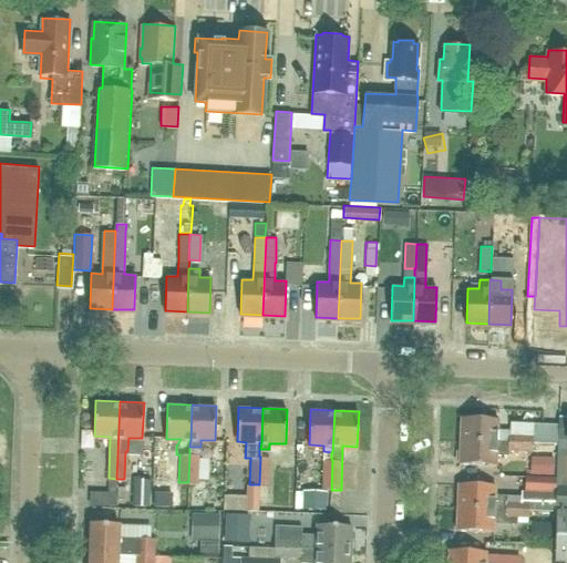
[(462,415),(461,439),(531,441),(531,433),(508,433),(509,429),(497,429),(498,417),(462,415)]
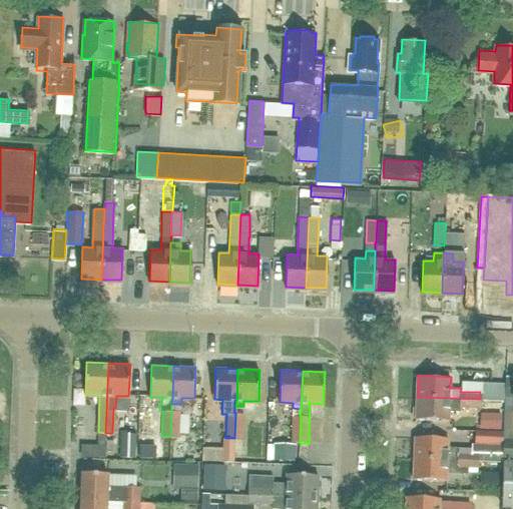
[(508,403),(508,383),(495,383),(494,402),(508,403)]
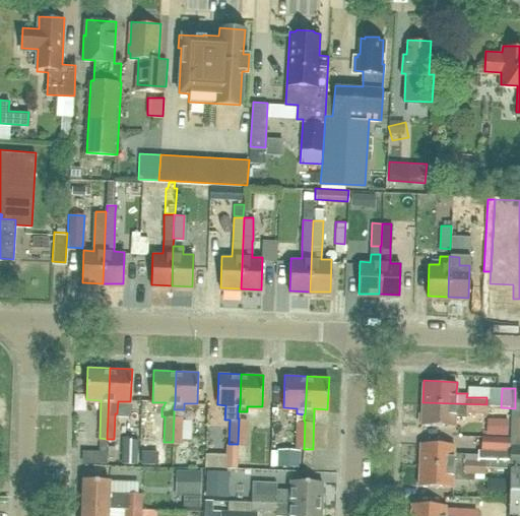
[(486,413),(486,404),(423,402),(421,424),(455,426),(455,416),(465,416),(466,412),(486,413)]
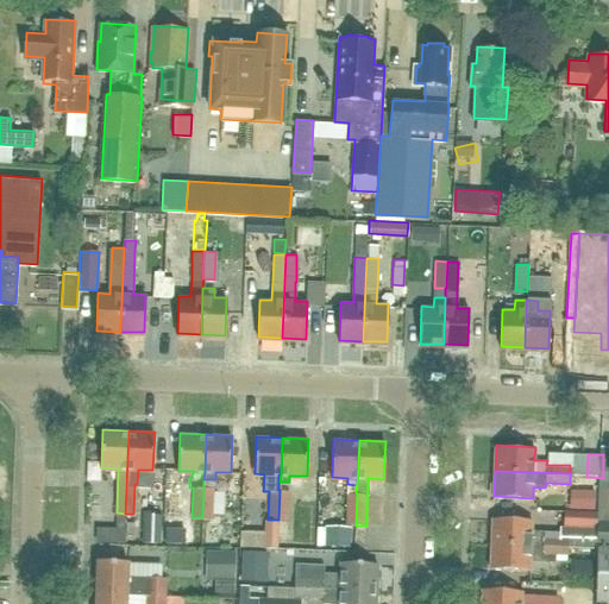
[(165,502),(167,474),(148,473),(148,502),(165,502)]
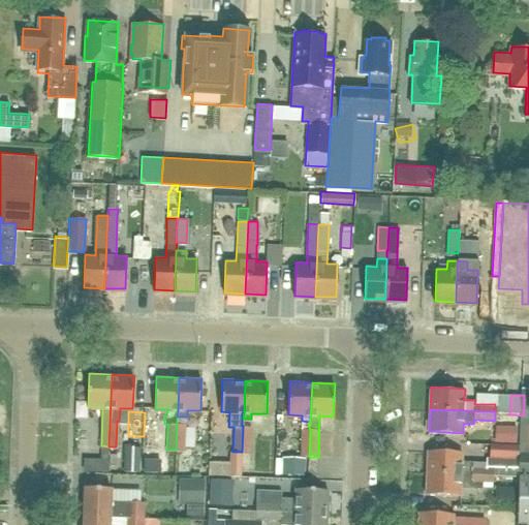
[(184,424),(177,424),(176,450),(183,451),(184,424)]
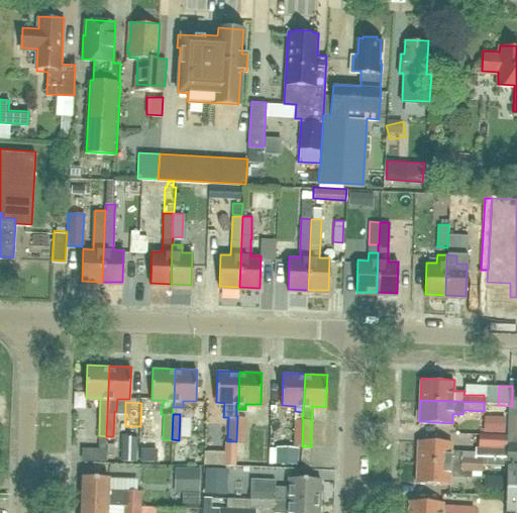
[(245,416),(237,416),(236,441),(244,442),(245,416)]
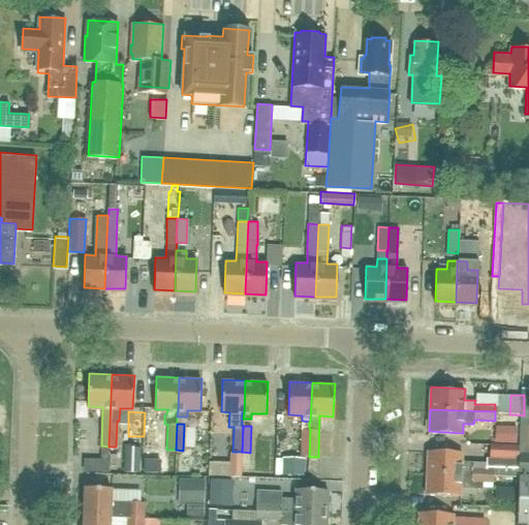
[(300,456),(309,457),(310,429),(309,428),(301,428),(300,456)]
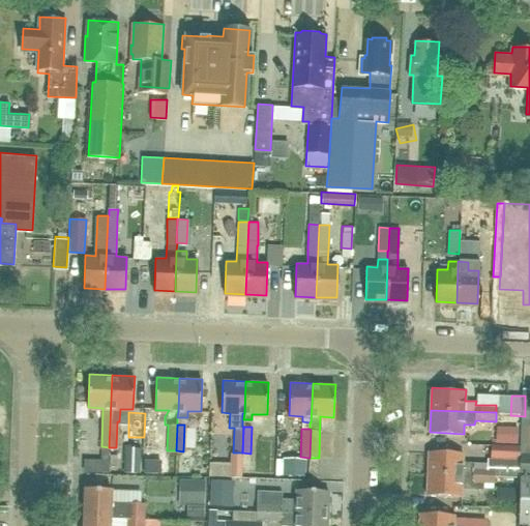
[(428,472),(493,475),(518,476),(520,444),(491,443),(490,458),(487,457),(487,462),(463,461),(463,451),(429,450),(428,472)]
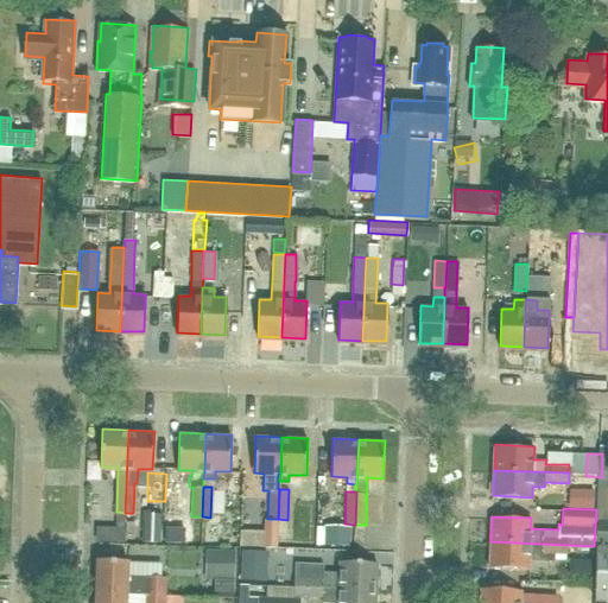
[(165,512),(164,532),(176,532),(176,512),(165,512)]
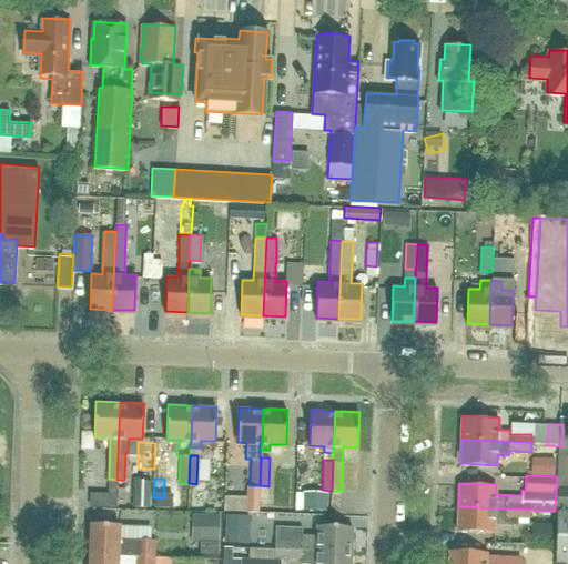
[(138,485),(137,503),(149,504),(150,486),(138,485)]
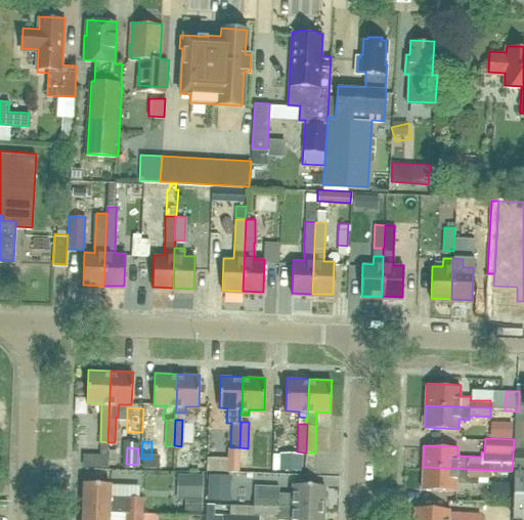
[(523,447),(515,447),(514,469),(523,469),(523,447)]
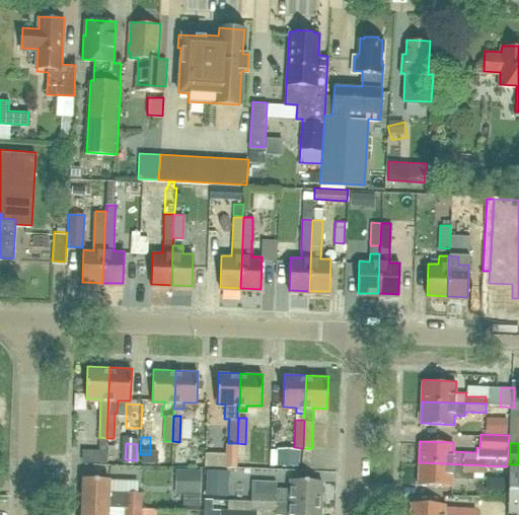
[(482,477),(483,465),(419,462),(418,485),(451,486),(452,476),(482,477)]
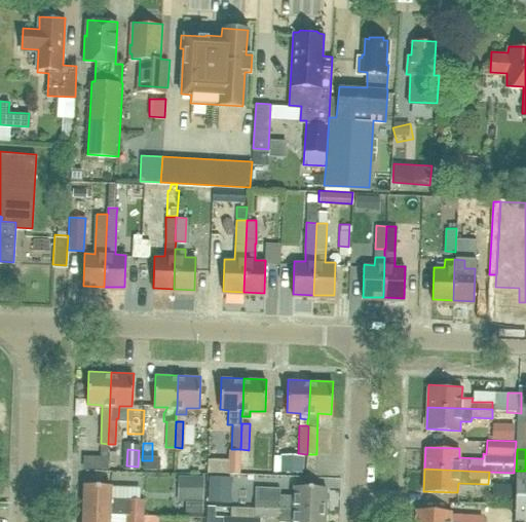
[(525,472),(517,472),(515,518),(525,518),(525,472)]
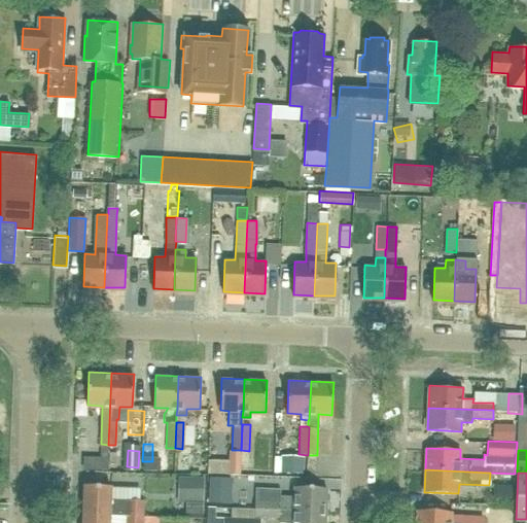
[(209,475),(207,502),(231,503),(232,476),(209,475)]
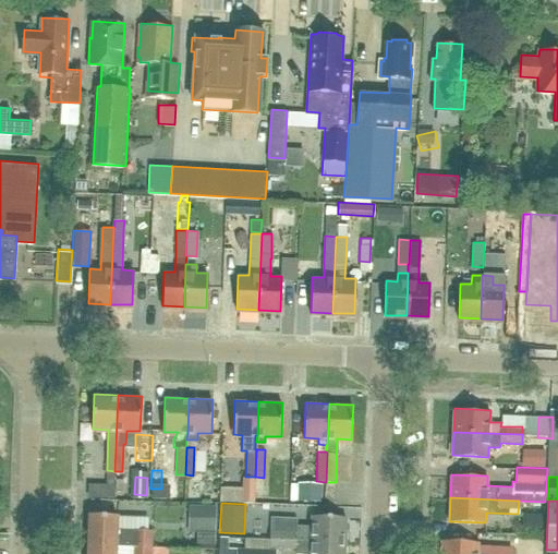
[(198,505),(197,530),(215,531),(216,505),(198,505)]
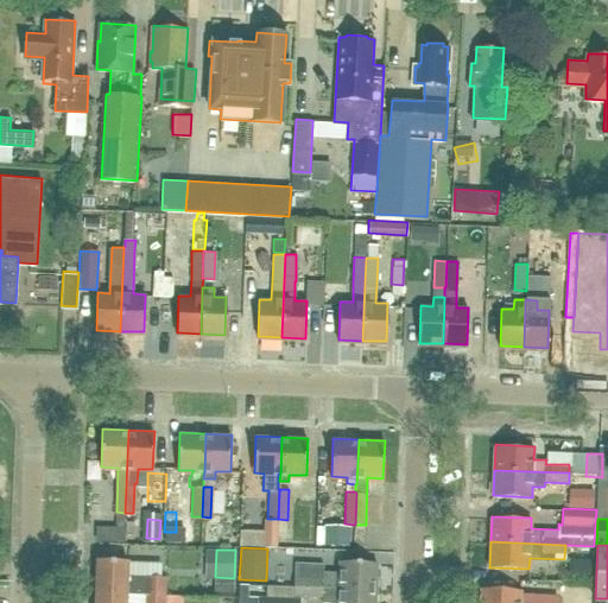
[(595,575),(595,558),(569,557),(568,575),(595,575)]
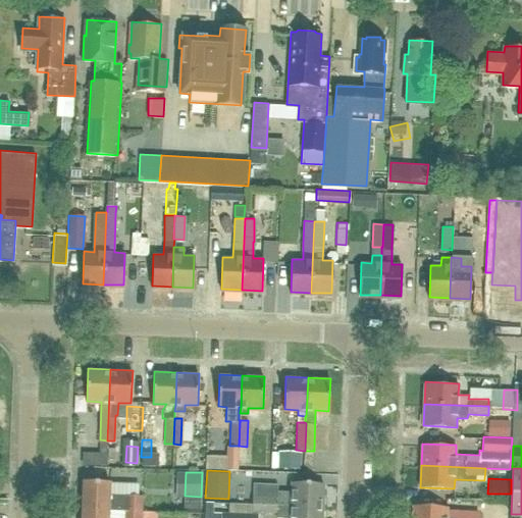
[(83,507),(109,508),(125,509),(126,494),(110,493),(110,481),(84,480),(83,507)]
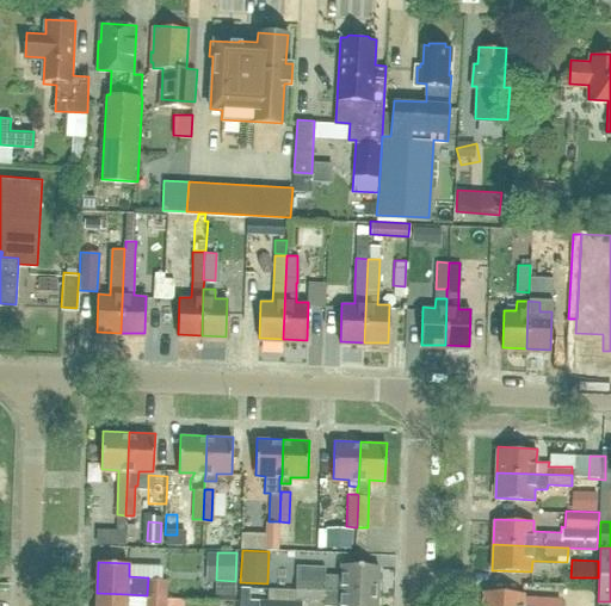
[(295,579),(294,587),(378,591),(378,564),(341,563),(341,574),(323,574),(325,566),(297,564),(297,579),(295,579)]
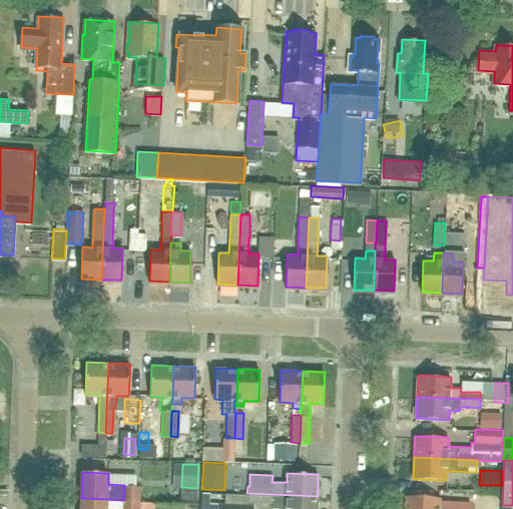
[(124,485),(123,500),(123,501),(139,501),(140,485),(124,485)]
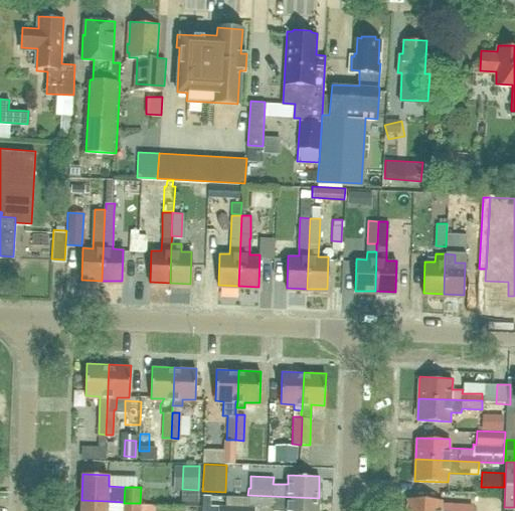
[(500,510),(501,494),(478,493),(477,510),(500,510)]
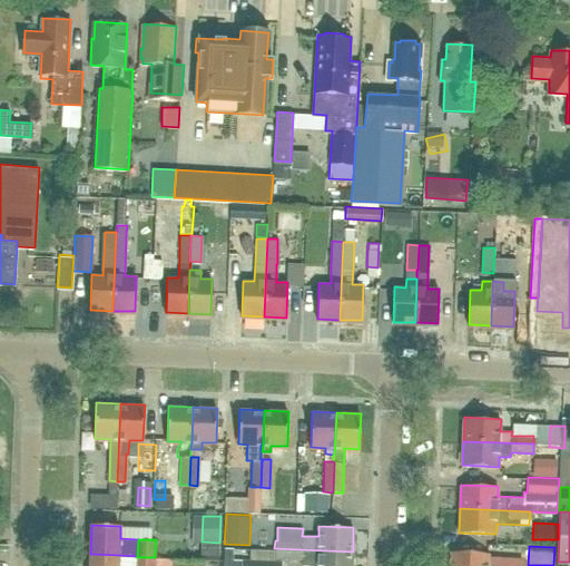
[(223,565),(282,565),(283,560),(273,559),(274,549),(249,548),(249,559),(232,559),(233,547),(224,547),(223,565)]
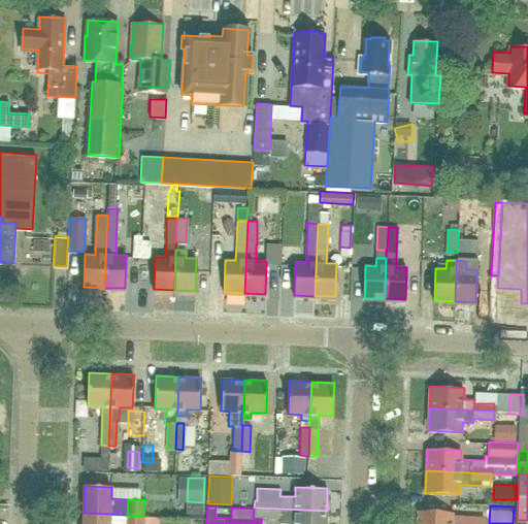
[(278,523),(294,523),(293,523),(326,523),(327,511),(254,508),(254,516),(279,517),(278,523)]
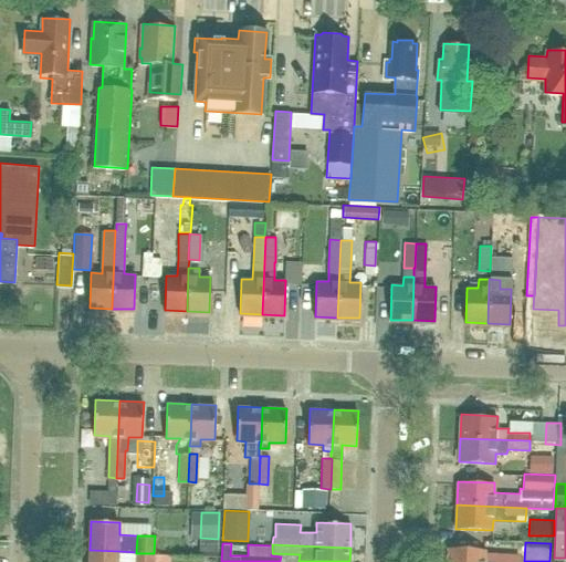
[(447,561),(494,561),(495,561),(484,561),(484,548),(448,547),(447,561)]
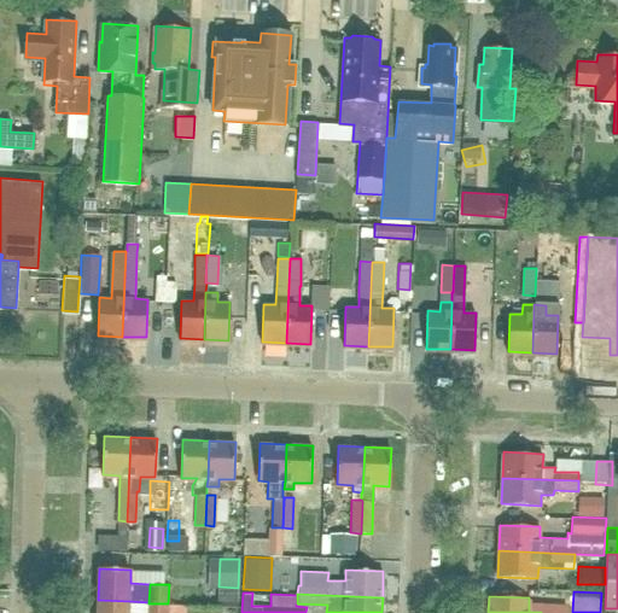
[(128,612),(129,601),(98,600),(97,612),(128,612)]
